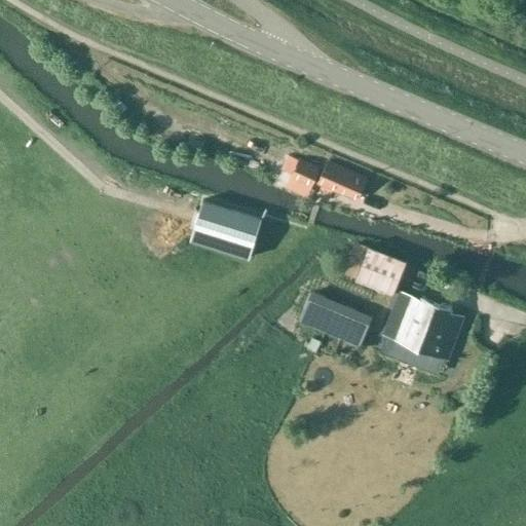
[(307,197),(320,168),(300,159),(301,155),(291,151),(275,183),(307,197)]
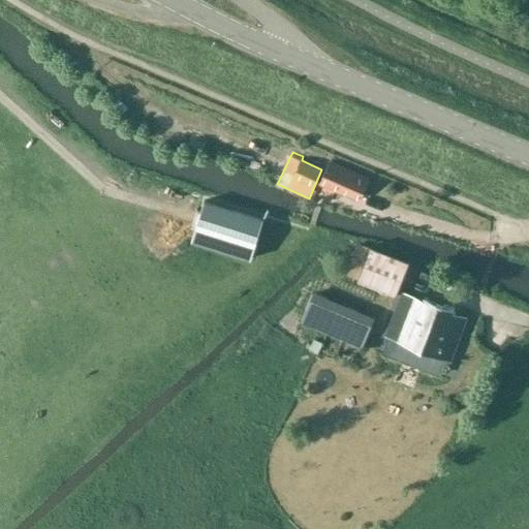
[(358,204),(360,199),(369,180),(330,162),(320,183),(327,185),(323,189),(333,193),(335,189),(355,198),(354,201),(358,204)]
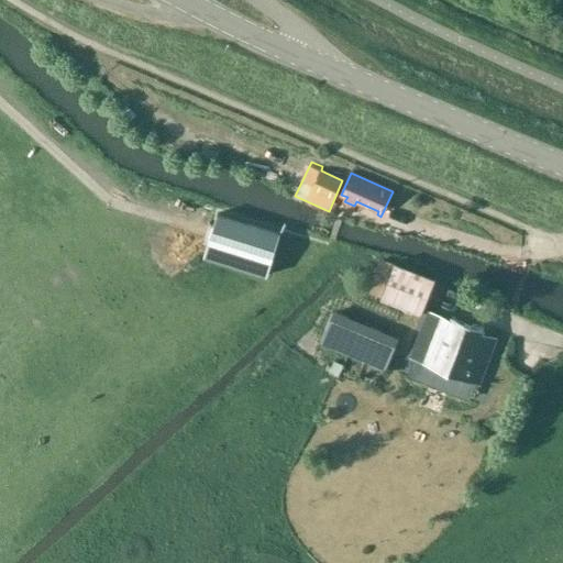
[(267,276),(280,233),(218,213),(212,229),(210,239),(205,256),(267,276)]
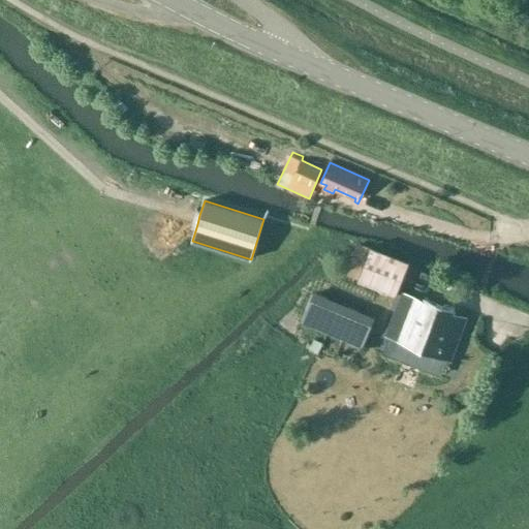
[(370,248),(358,278),(397,294),(409,263),(370,248)]
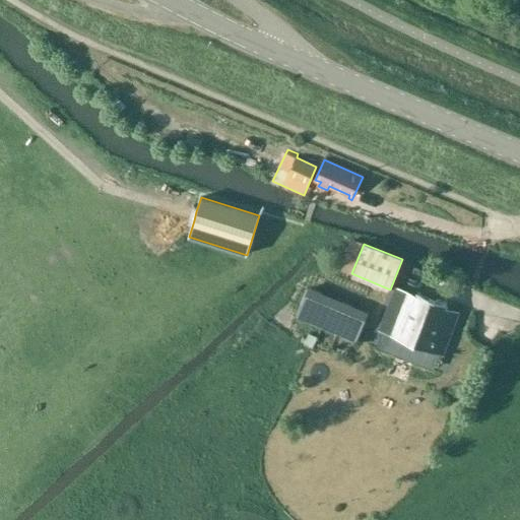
[(443,354),(459,312),(447,306),(448,304),(418,291),(417,295),(396,286),(380,330),(443,354)]
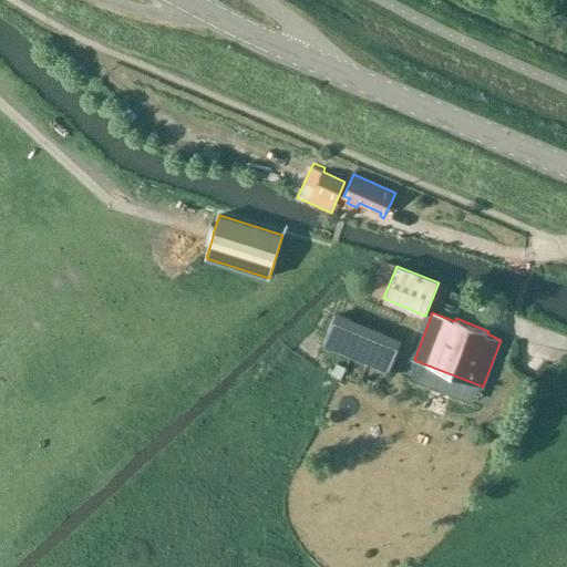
[(336,313),(322,344),(388,371),(401,341),(336,313)]
